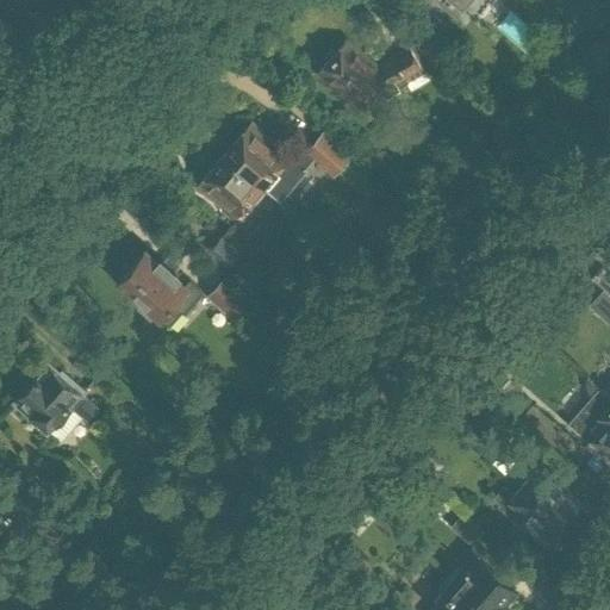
[(412,74),(375,42),(371,48),(343,23),(332,36),(330,32),(312,53),(316,55),(310,62),(374,118),(412,74)]
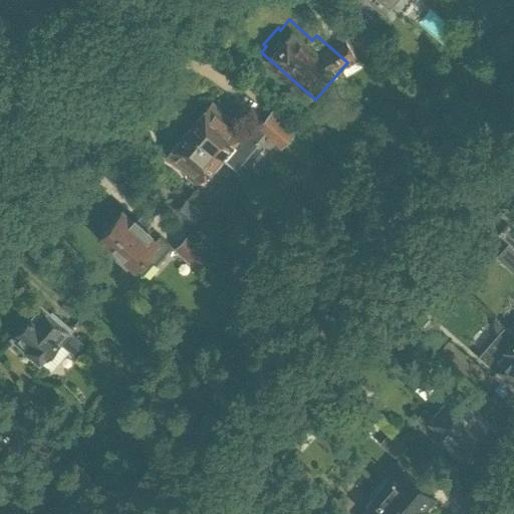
[(350,37),(367,52),(374,45),(357,30),(350,37)]
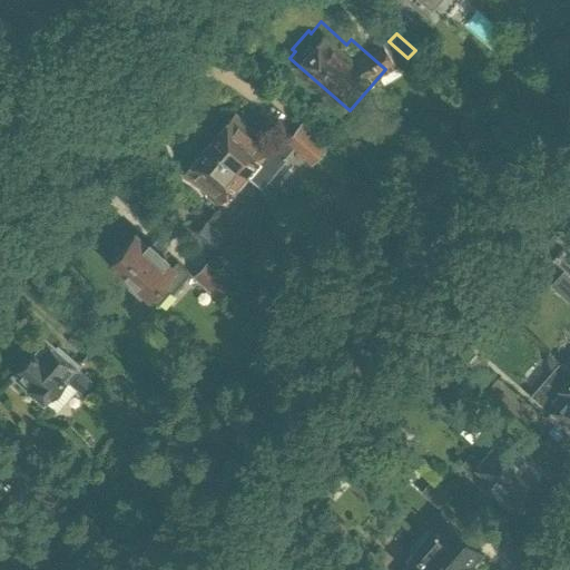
[(237,111),(210,144),(246,175),(262,188),(287,158),(286,157),(293,148),(314,166),(332,145),(303,121),(286,139),(272,141),(237,111)]
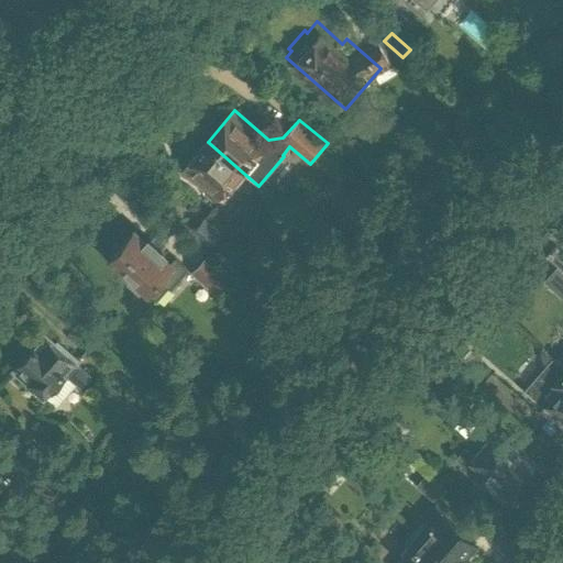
[(243,173),(208,142),(180,174),(216,205),(243,173)]
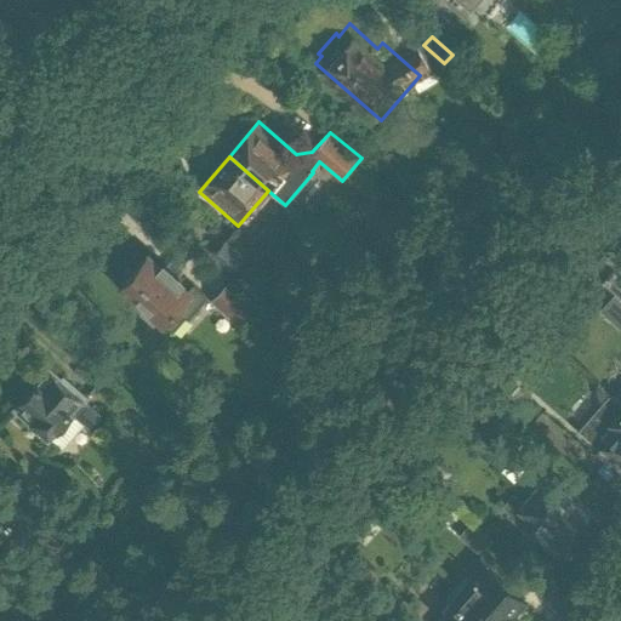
[(245,257),(226,241),(212,257),(232,273),(245,257)]
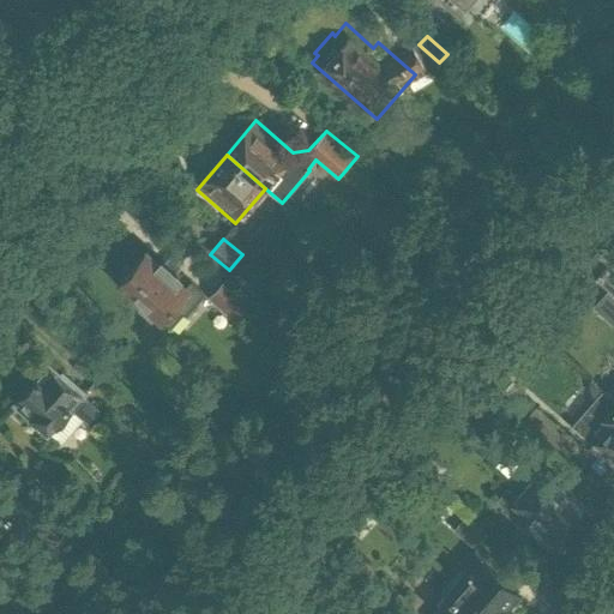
[(160,264),(146,252),(132,268),(130,265),(125,265),(120,271),(121,276),(124,278),(120,281),(144,304),(138,309),(152,321),(158,315),(172,327),(184,313),(186,315),(206,293),(192,281),(186,287),(178,280),(181,275),(163,259),(160,264)]
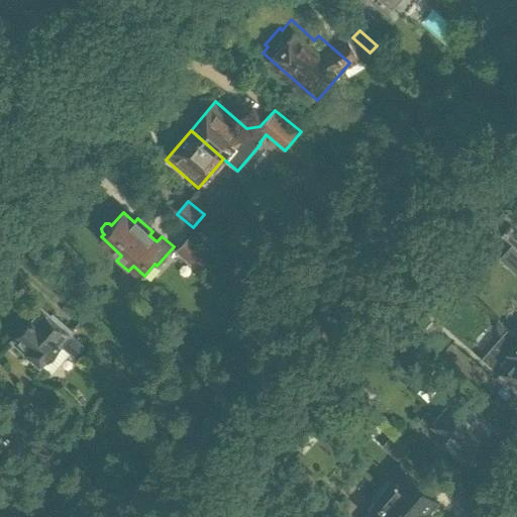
[(500,259),(516,274),(516,230),(512,226),(503,236),(512,244),(500,259)]
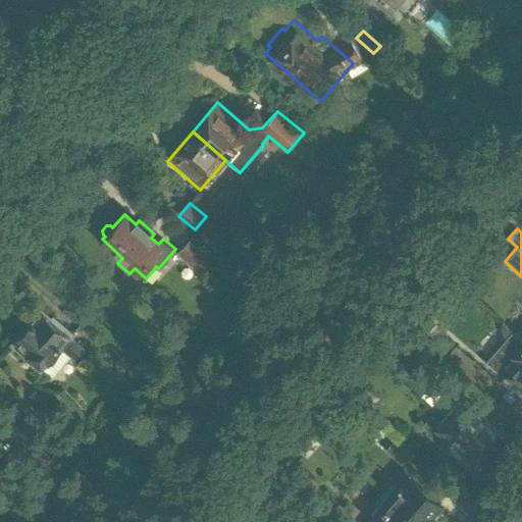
[(217,255),(194,233),(176,253),(201,274),(217,255)]
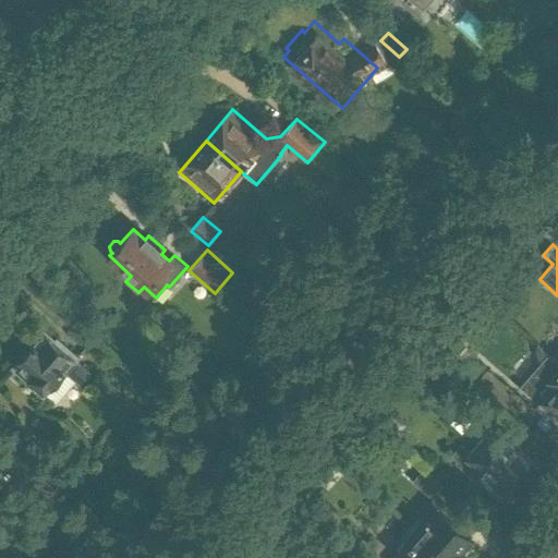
[(75,360),(43,330),(34,341),(34,342),(11,368),(43,397),(67,371),(81,383),(91,372),(75,359),(75,360)]
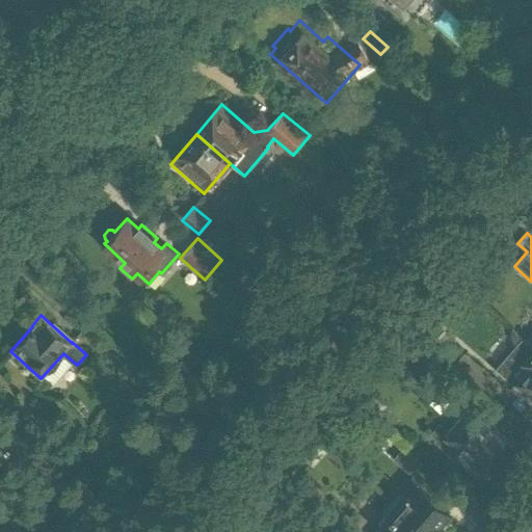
[(531,346),(526,341),(526,342),(517,342),(514,346),(514,353),(517,356),(504,372),(511,377),(508,380),(531,401),(531,346)]
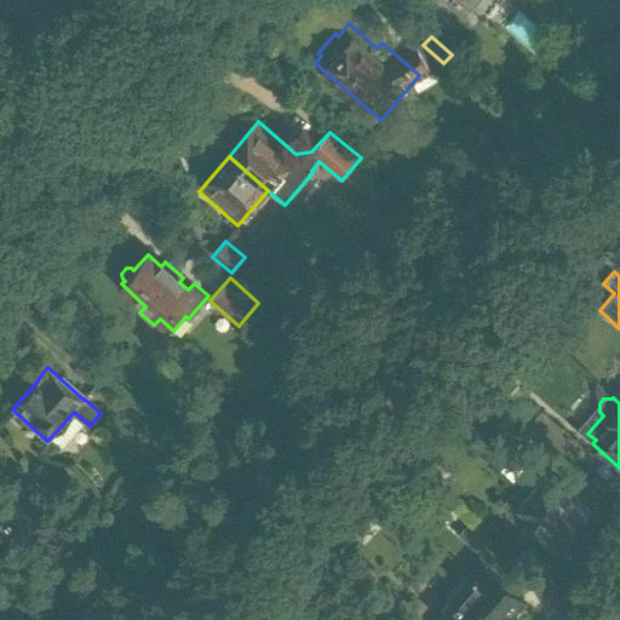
[(523,429),(498,405),(488,417),(514,440),(523,429)]
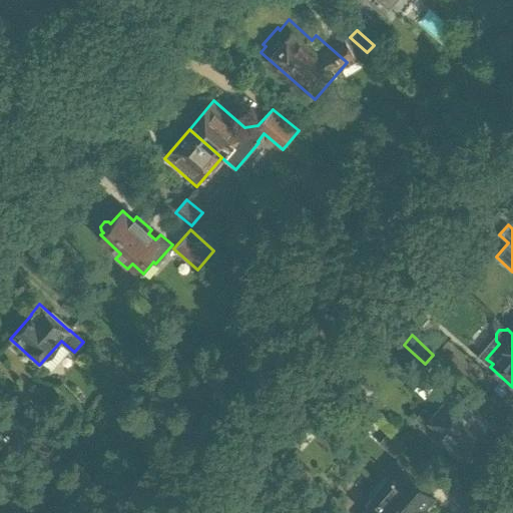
[(439,354),(462,374),(475,386),(485,374),(449,342),(439,354)]
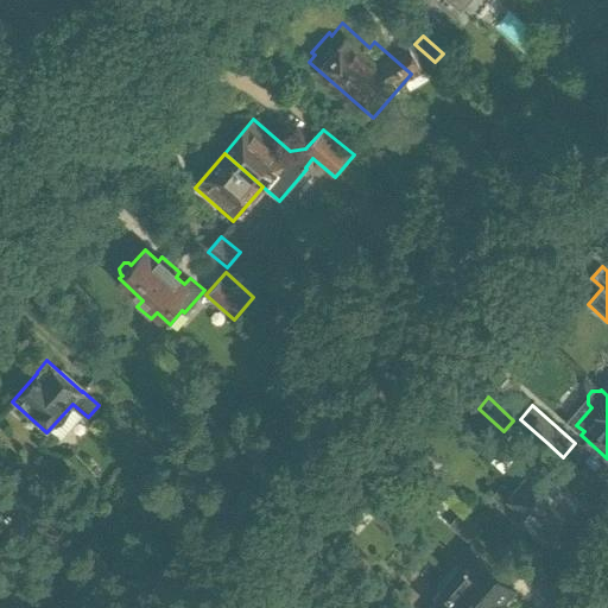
[(524,515),(521,518),(548,539),(549,542),(551,542),(552,543),(556,543),(558,543),(559,542),(562,540),(564,539),(565,537),(567,533),(567,531),(567,527),(565,525),(563,523),(580,504),(537,467),(513,493),(505,485),(496,494),(502,500),(500,504),(506,508),(508,506),(512,510),(514,507),(524,515)]
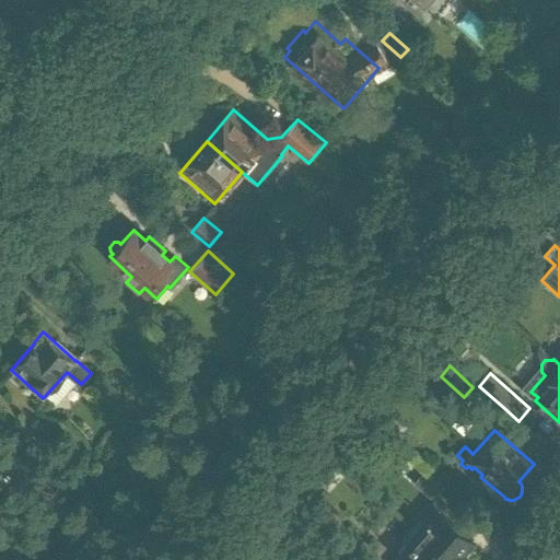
[(420,532),(453,559),(454,559),(458,559),(466,551),(463,548),(473,537),(462,528),(467,522),(435,493),(409,522),(413,526),(420,532)]
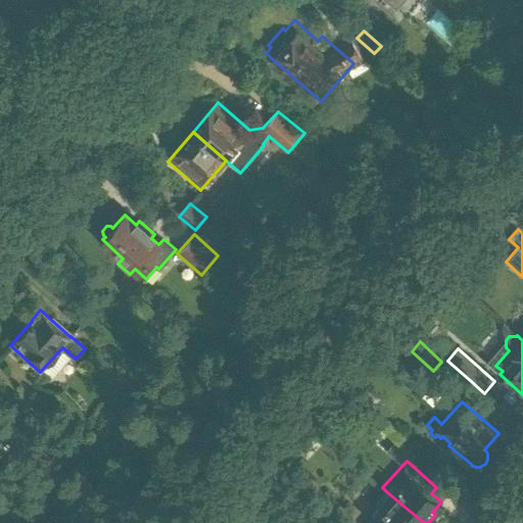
[(422,522),(423,522),(392,496),(386,491),(382,487),(367,504),(377,513),(368,522),(422,522)]
